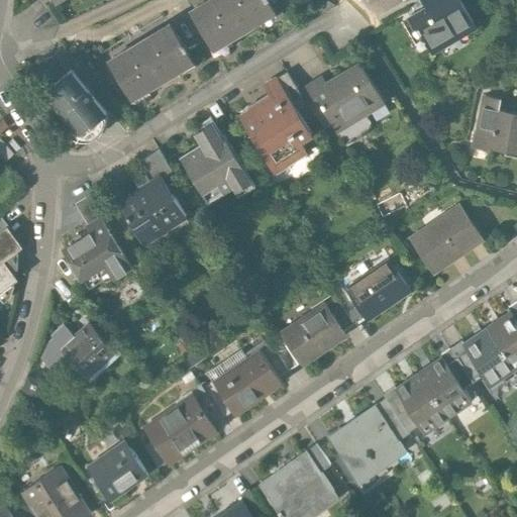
[(283,8),(277,0),(205,0),(194,7),(219,47),(283,8)]
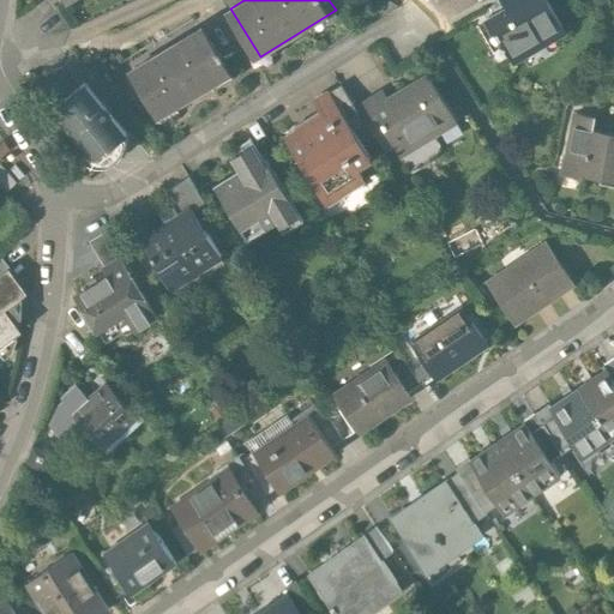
[(566,29),(548,0),(500,0),(503,2),(482,14),(511,62),(566,29)]
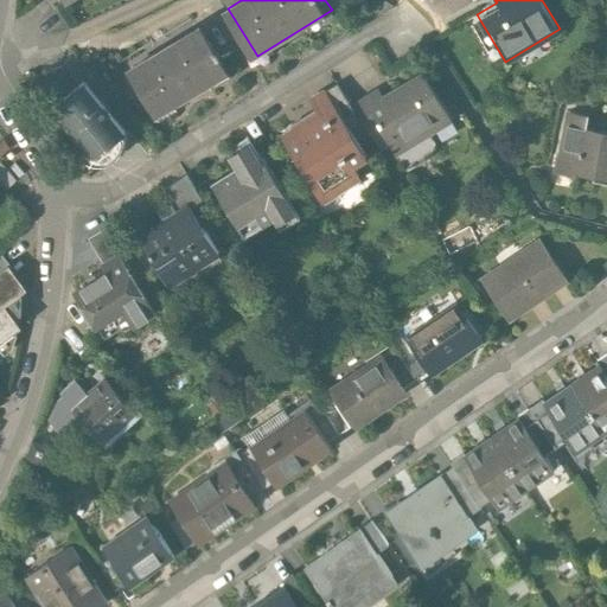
[(235,68),(205,20),(129,66),(160,114),(235,68)]
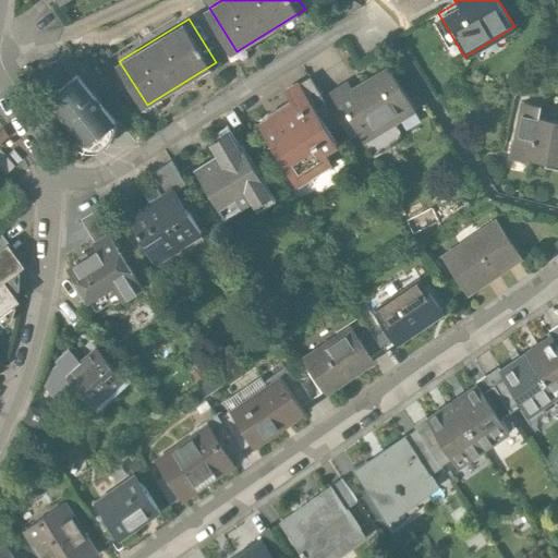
[(420,110),(390,62),(354,84),(350,77),(328,91),(343,117),(351,112),(368,141),(420,110)]
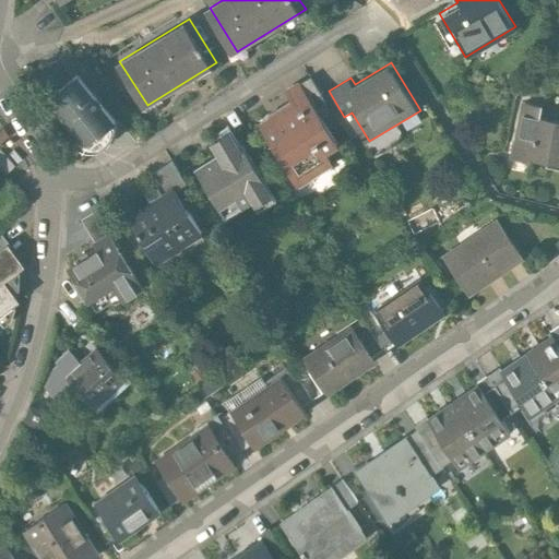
[(116,118),(79,74),(50,98),(81,135),(78,139),(82,143),(91,146),(99,146),(106,144),(111,140),(115,133),(118,127),(116,118)]
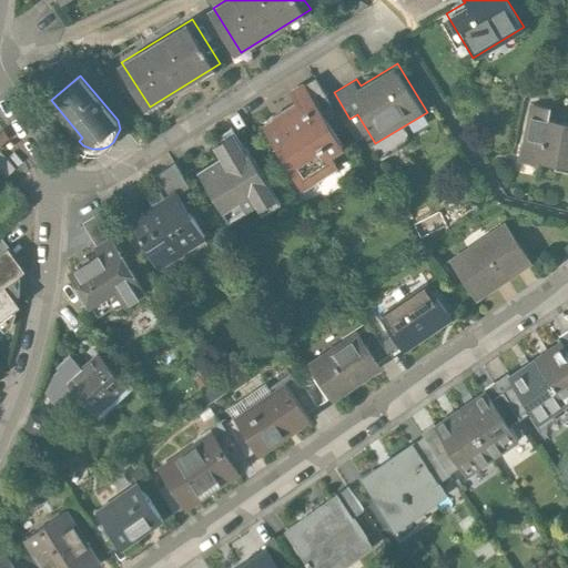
[(320,75),(308,83),(325,108),(335,101),(320,75)]
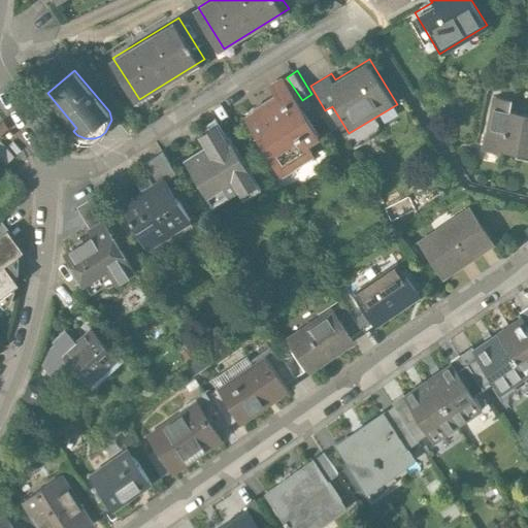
[(269,84),(276,95),(245,116),(285,173),(319,151),(311,140),(324,132),(302,100),(287,77),(284,73),(269,84)]
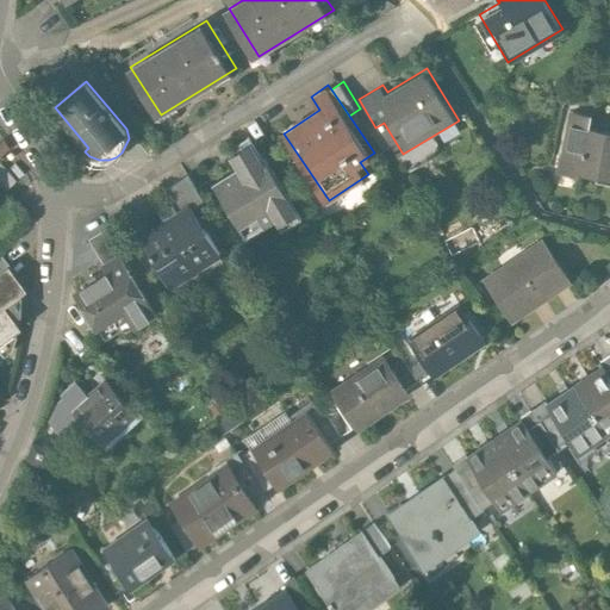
[(589,116),(567,111),(555,179),(577,182),(578,174),(595,178),(593,185),(609,187),(609,130),(586,126),(589,116)]
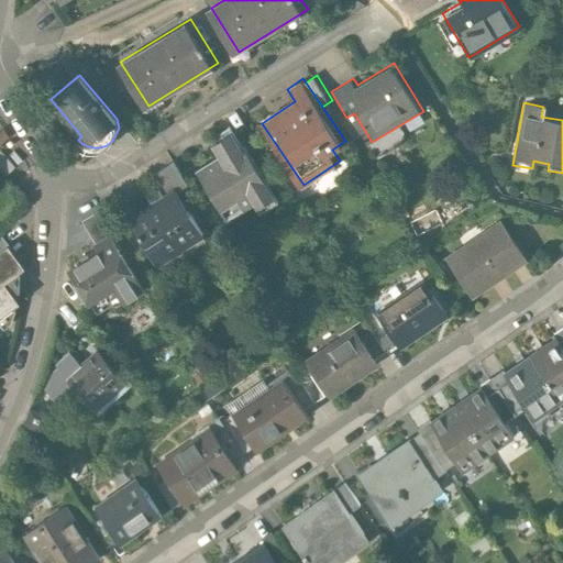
[(249,146),(235,128),(216,141),(223,152),(199,168),(223,205),(254,184),(265,200),(280,190),(251,144),(249,146)]
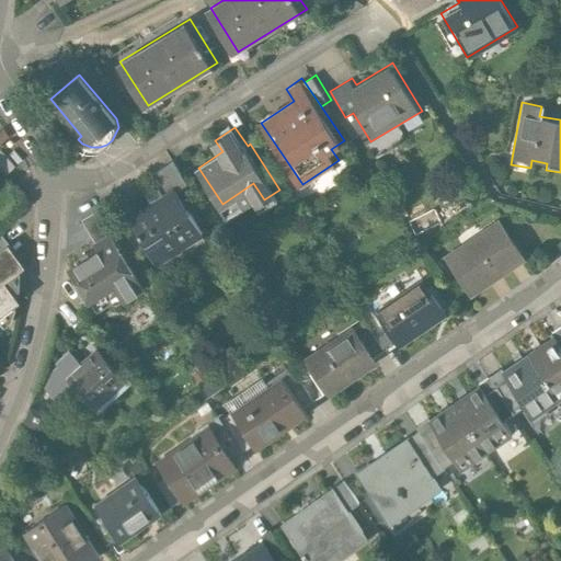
[(16,167),(0,148),(0,167),(7,174),(16,167)]
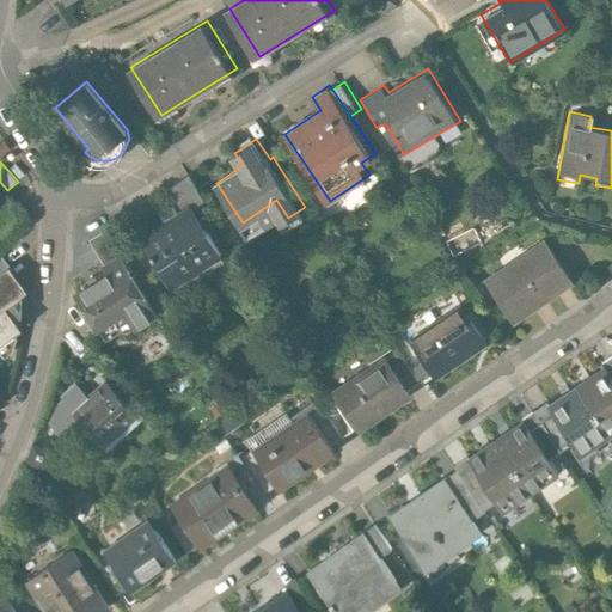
[(19,165),(13,170),(20,178),(26,173),(19,165)]
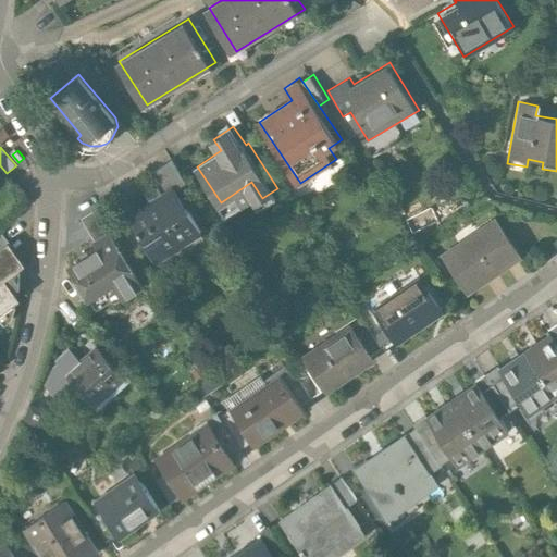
[(152,172),(163,188),(176,181),(180,185),(188,180),(174,158),(152,172)]
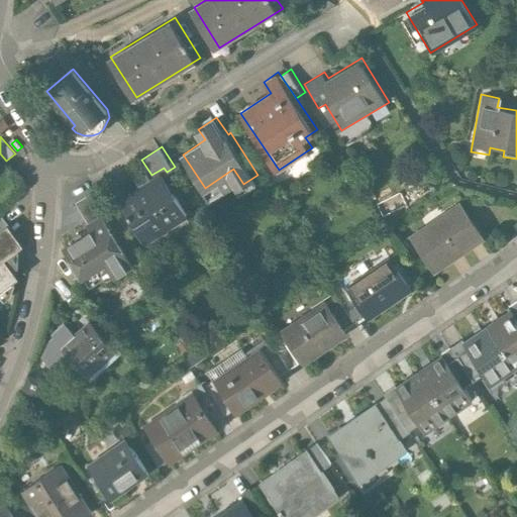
[(167,172),(164,168),(151,175),(121,195),(150,241),(194,213),(167,172)]
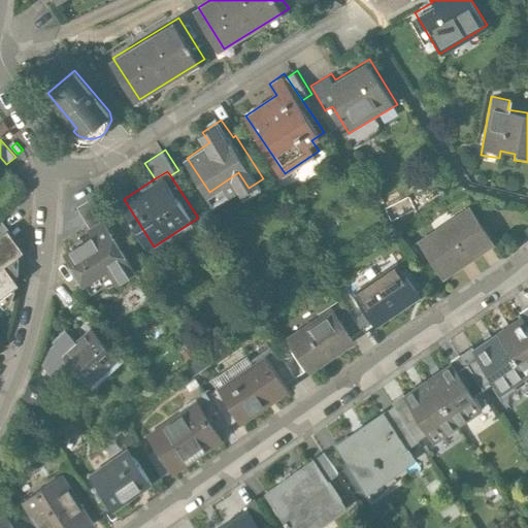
[(78,205),(90,224),(106,213),(109,217),(116,212),(101,191),(78,205)]
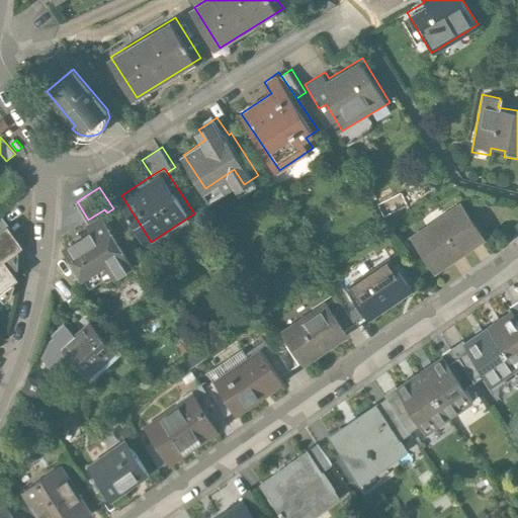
[(486,243),(459,204),(409,240),(435,278),(486,243)]
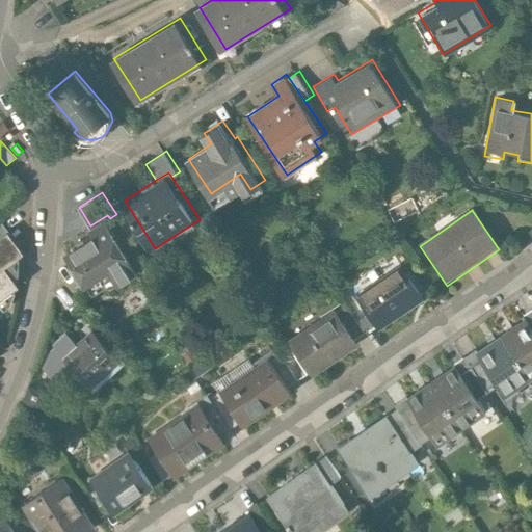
[(110,218),(107,215),(90,225),(94,231),(64,249),(88,286),(114,270),(122,282),(142,268),(110,218)]
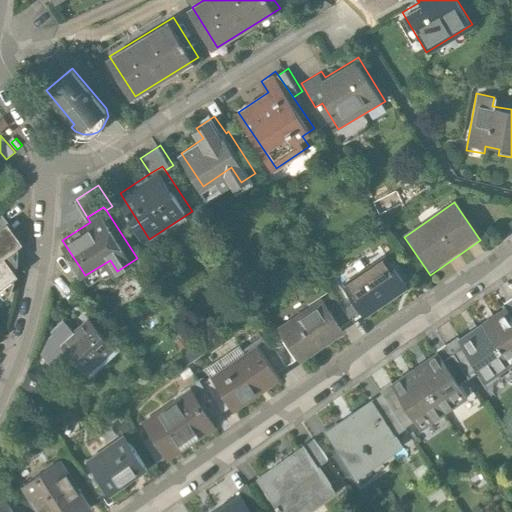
[(26,240),(11,220),(0,228),(0,289),(22,271),(8,254),(26,240)]
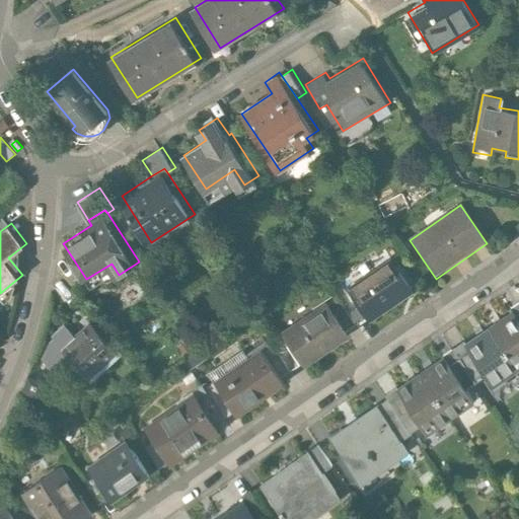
[(418,291),(393,256),(349,287),(355,295),(369,317),(373,322),(418,291)]
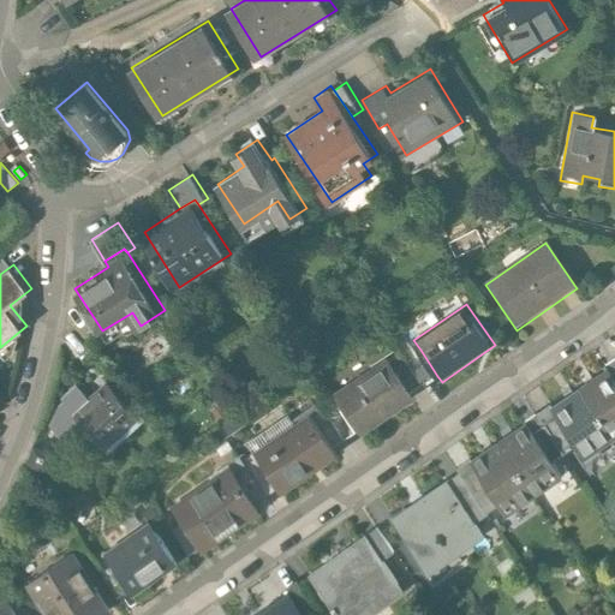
[(395,366),(412,393),(437,376),(421,350),(395,366)]
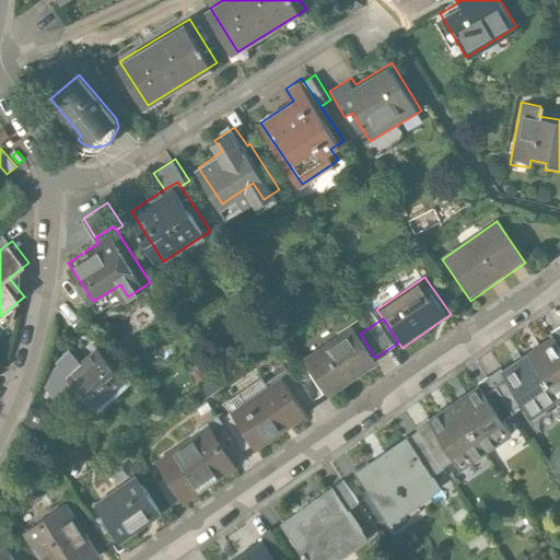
[(360,334),(352,324),(304,357),(331,396),(380,363),(375,358),(360,334)]
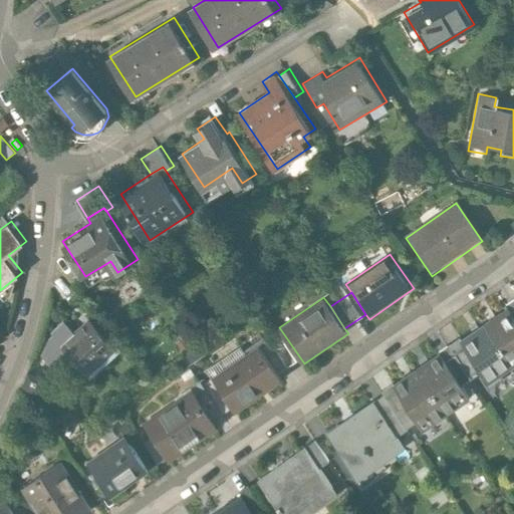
[(513,317),(506,305),(482,321),(512,365),(513,363),(513,317)]
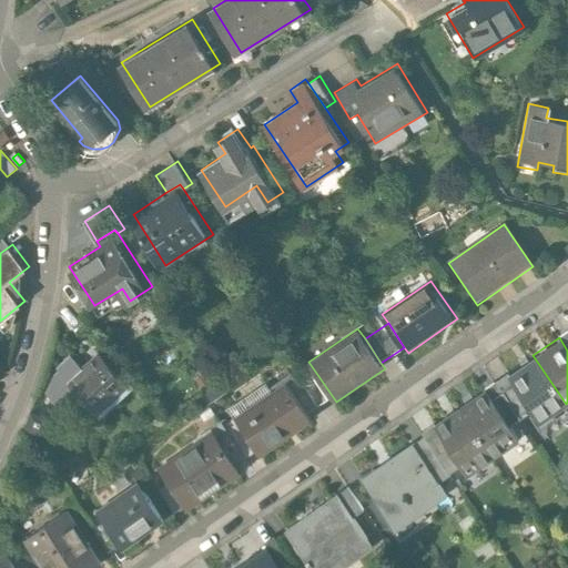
[(132,383),(100,348),(68,378),(100,413),(132,383)]
